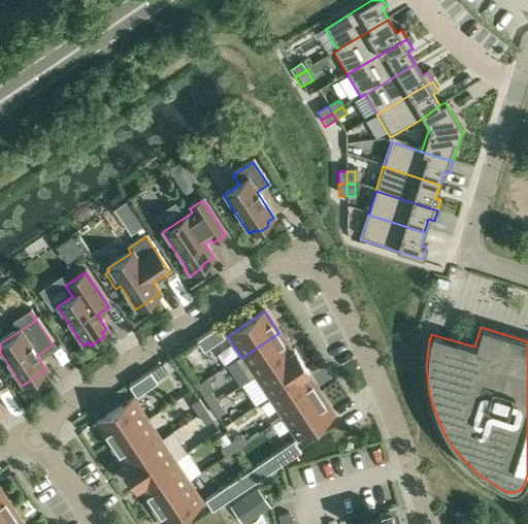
[(224,339),(217,328),(196,342),(203,353),(224,339)]
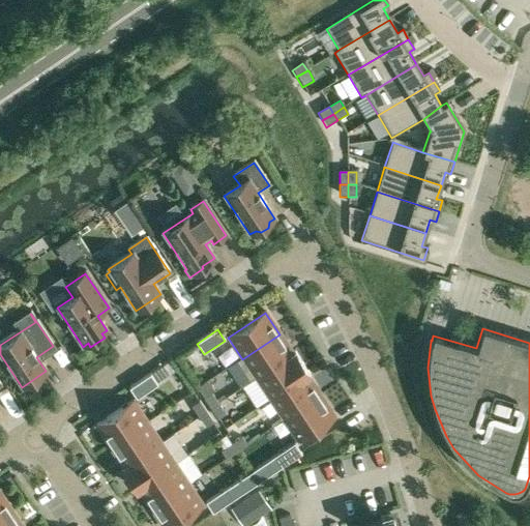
[(293,354),(280,334),(242,359),(256,379),(293,354)]
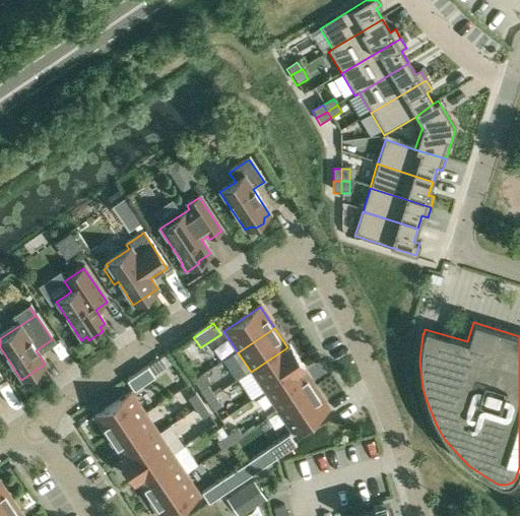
[(289,346),(287,347),(251,372),(265,393),(302,369),(304,368),(289,346)]
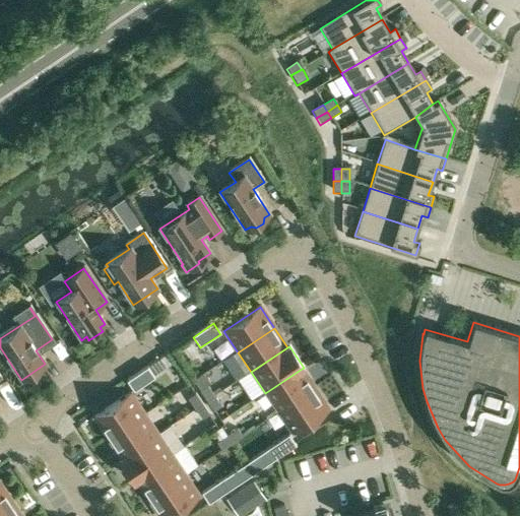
[(154,379),(147,368),(127,382),(133,392),(154,379)]
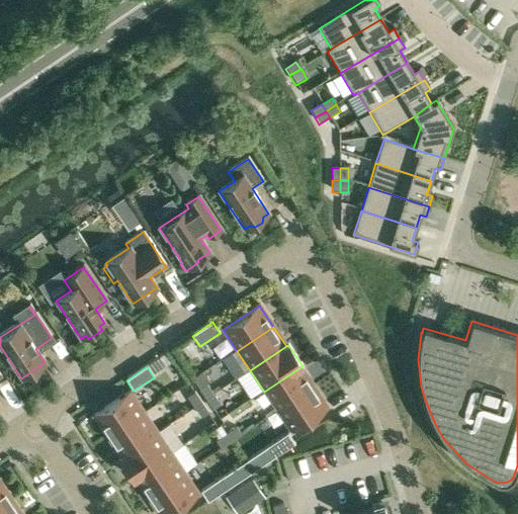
[(314,388),(300,367),(264,392),(277,412),(314,388)]
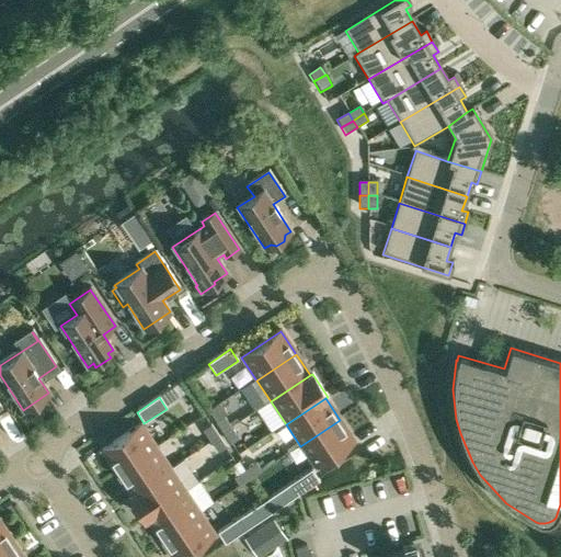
[(222,433),(230,429),(224,418),(216,423),(222,433)]
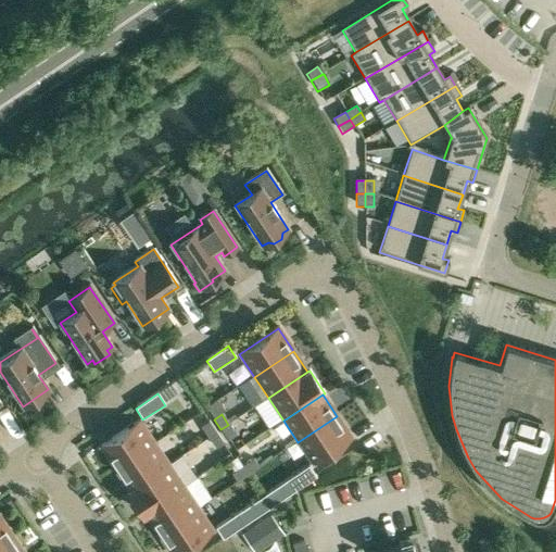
[(351,438),(337,416),(298,442),(313,464),(351,438)]
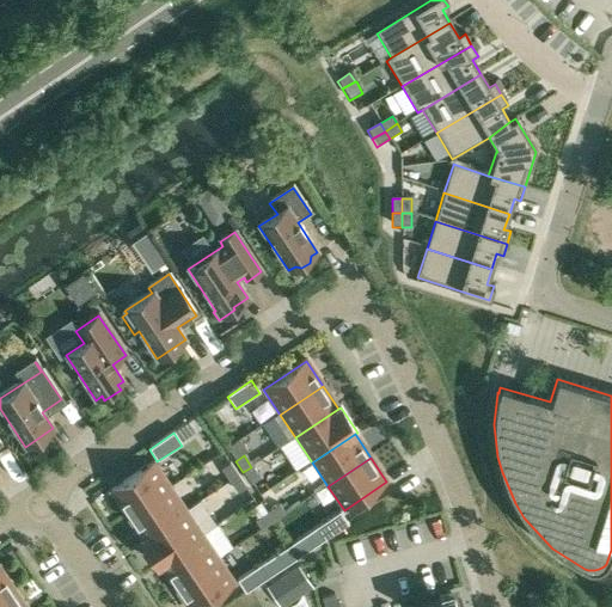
[(127,516),(170,489),(153,464),(110,492),(127,516)]
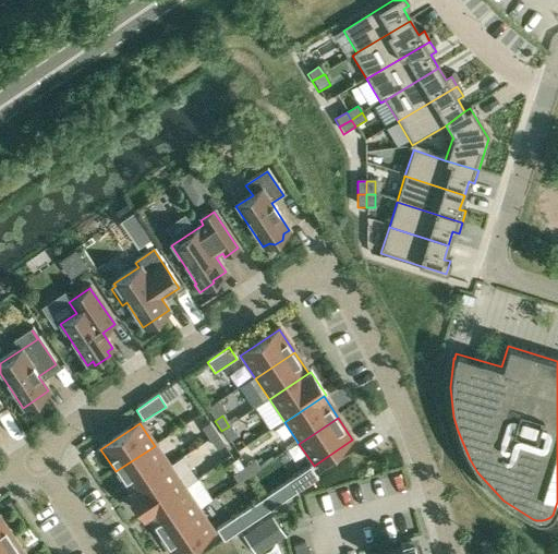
[(209,441),(217,435),(209,424),(202,430),(209,441)]
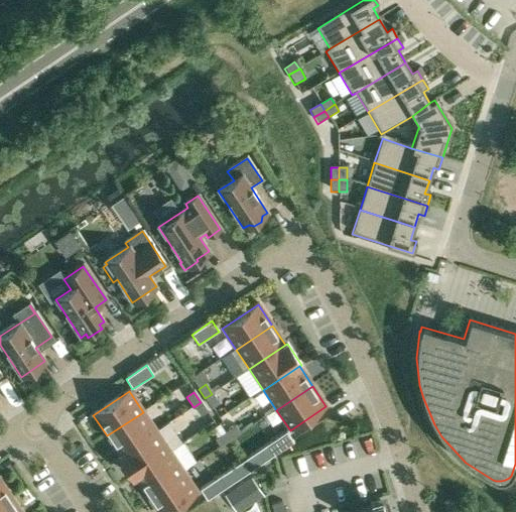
[(219,404),(212,394),(205,398),(212,409),(219,404)]
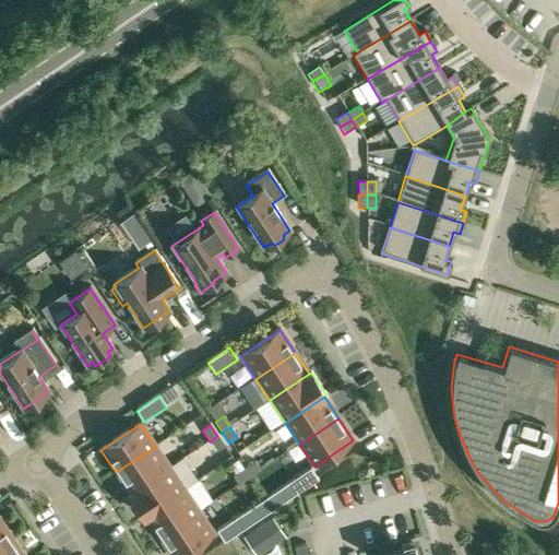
[(224,447),(217,436),(210,441),(217,452),(224,447)]
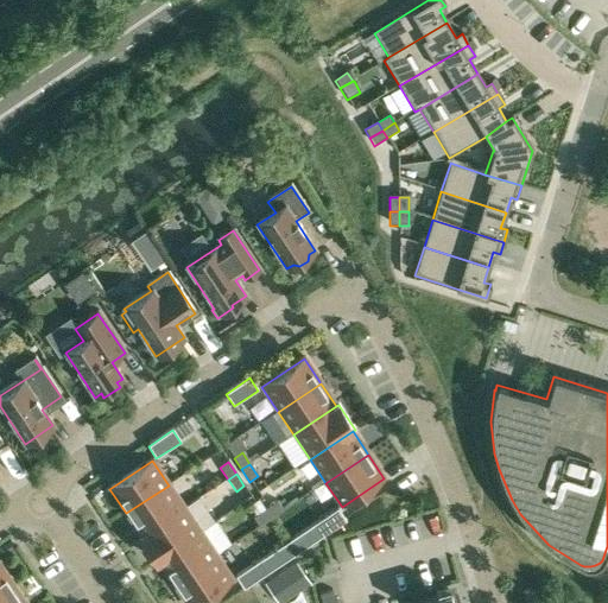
[(169,486),(126,513),(141,537),(184,508),(169,486)]
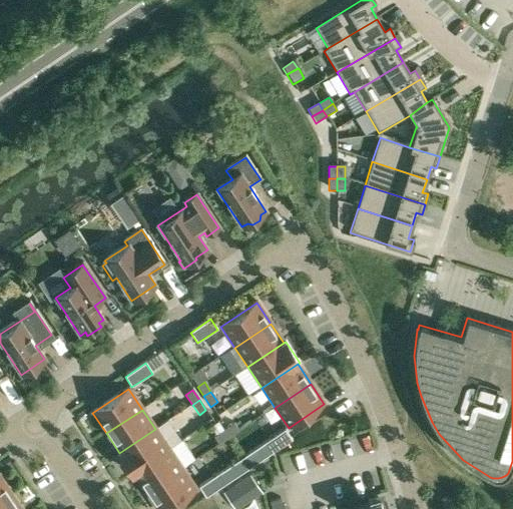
[(223,432),(228,439),(238,432),(233,425),(223,432)]
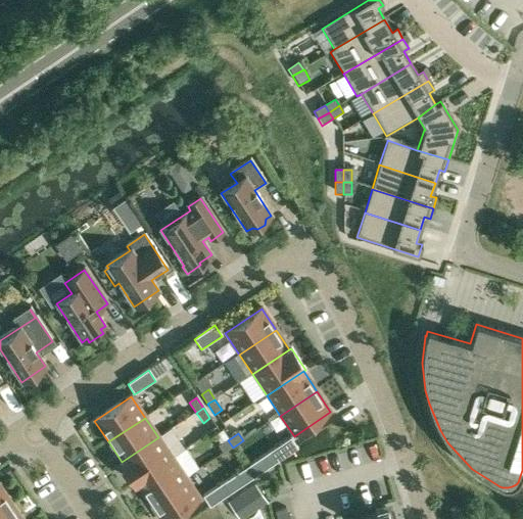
[(158,437),(122,462),(120,464),(134,484),(136,483),(173,459),(158,437)]
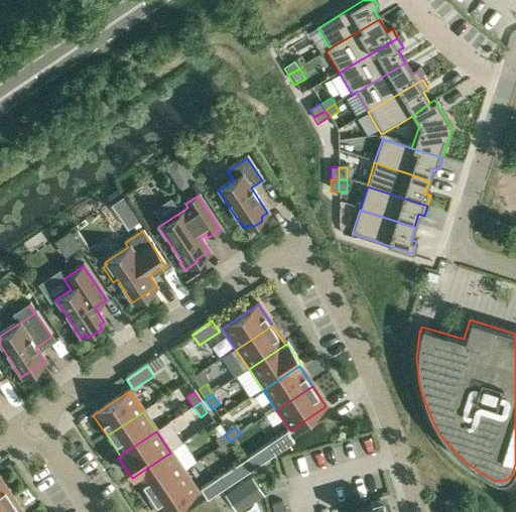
[(286,432),(266,445),(273,457),(289,445),(293,442),(286,432)]
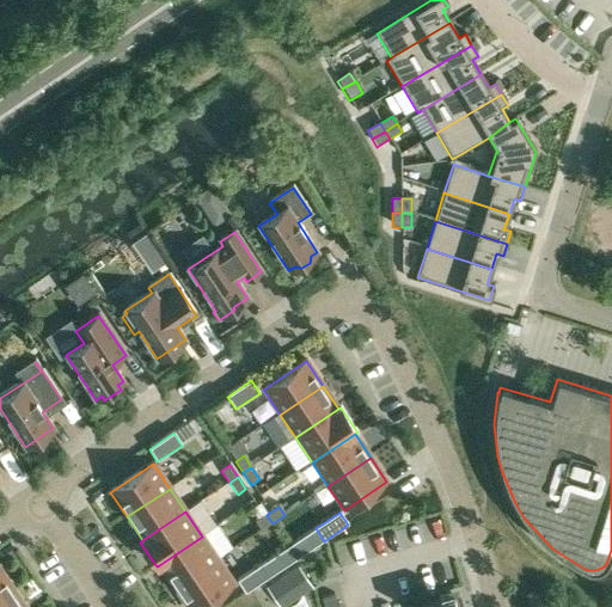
[(273,523),(267,515),(255,522),(261,531),(273,523)]
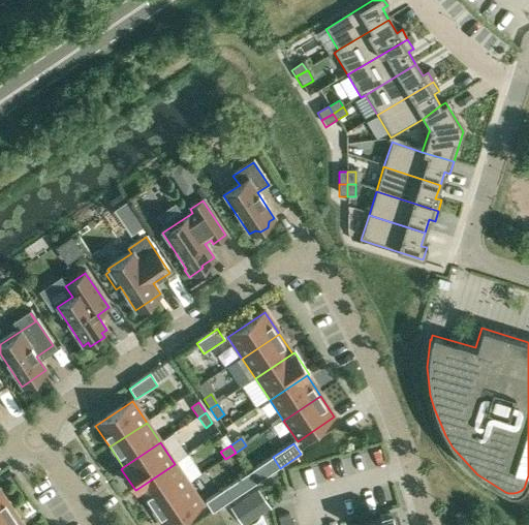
[(273,457),(261,465),(269,475),(280,468),(273,457)]
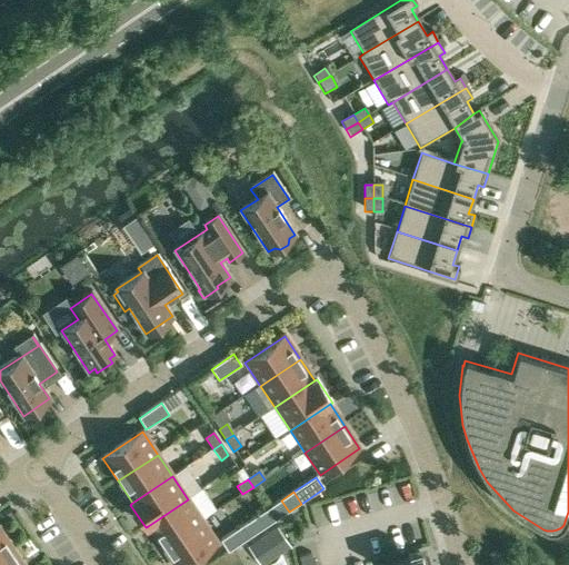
[(188,499),(148,526),(162,547),(201,521),(188,499)]
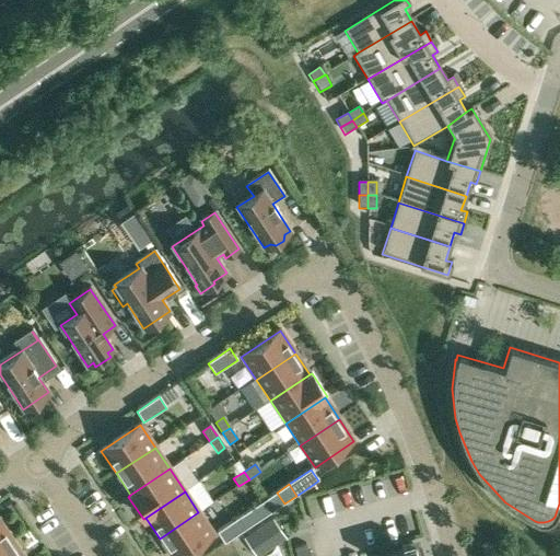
[(277,493),(264,501),(271,512),(284,504),(277,493)]
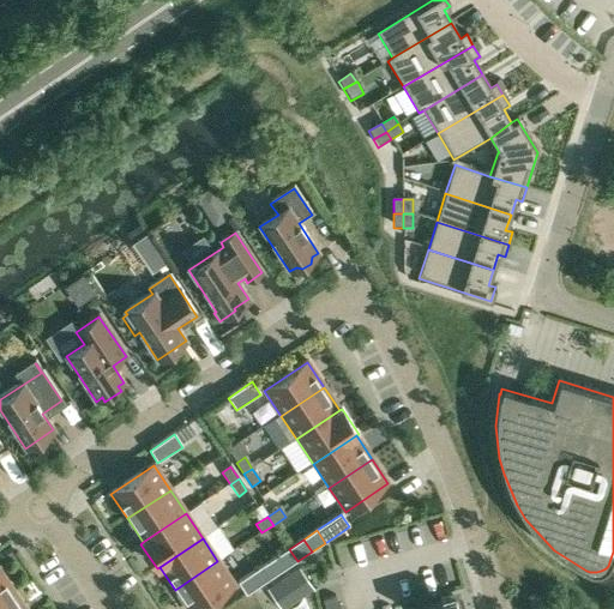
[(289,549),(276,559),(284,571),(298,561),(289,549)]
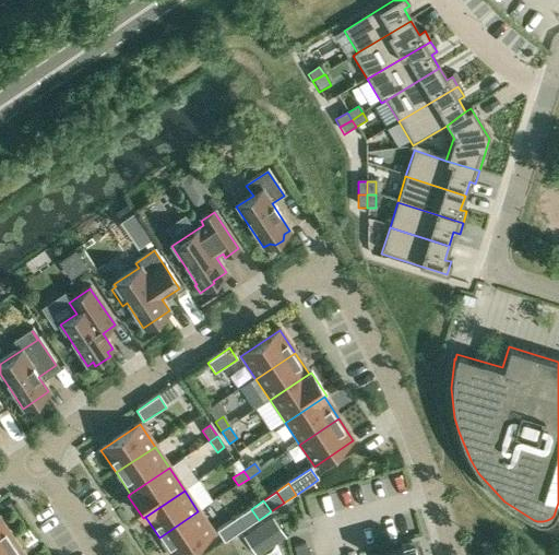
[(251,509),(238,517),(247,528),(259,520),(251,509)]
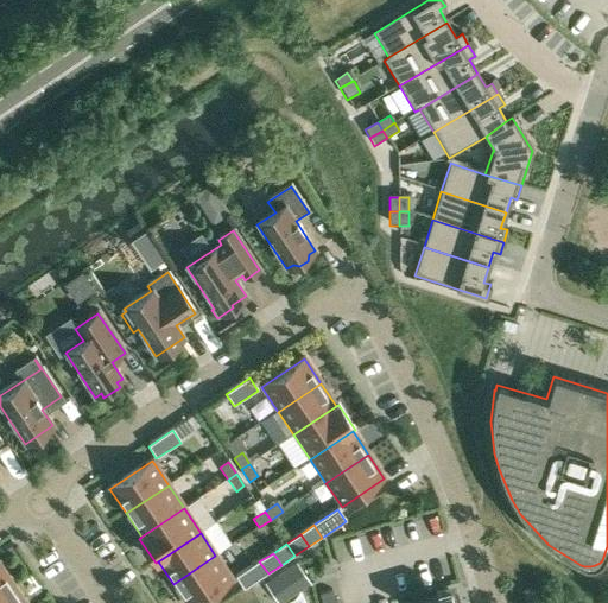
[(198,602),(232,581),(215,556),(173,584),(184,602),(198,602)]
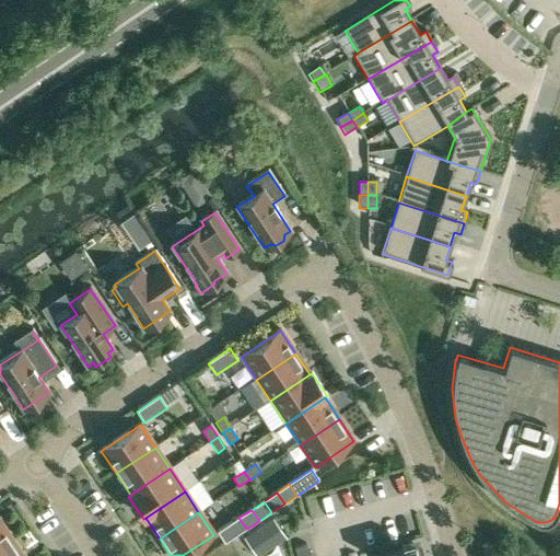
[(238,518),(217,533),(224,544),(243,532),(247,529),(238,518)]
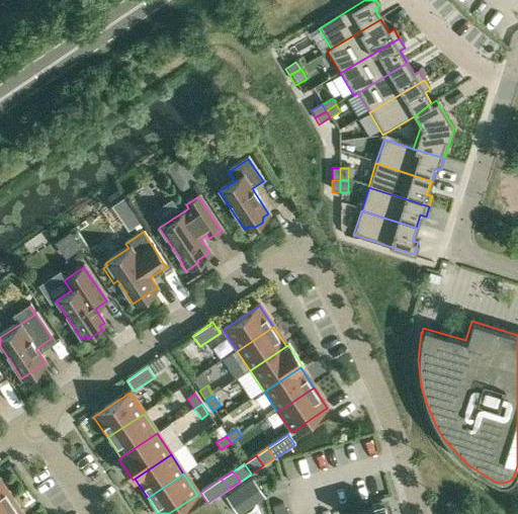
[(257,504),(264,499),(253,482),(235,495),(229,499),(227,500),(235,513),(244,513),(257,504)]
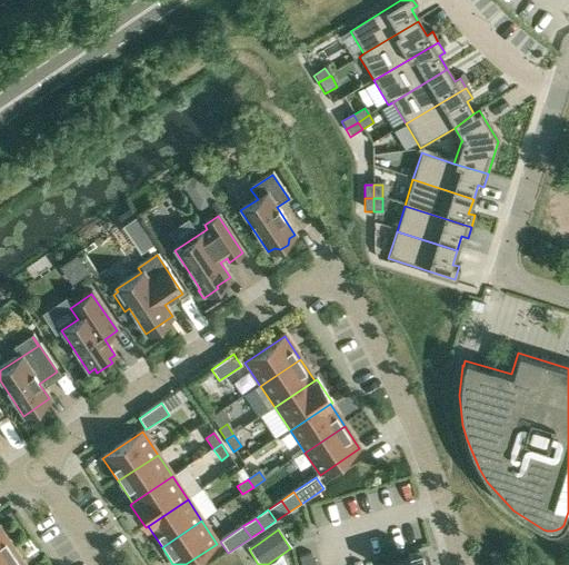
[(0,559),(13,551),(0,531),(0,559)]
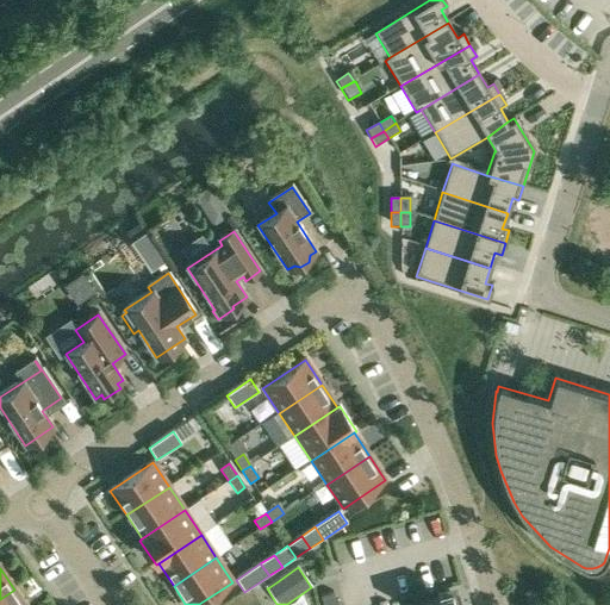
[(24,604),(14,590),(0,599),(0,604),(24,604)]
